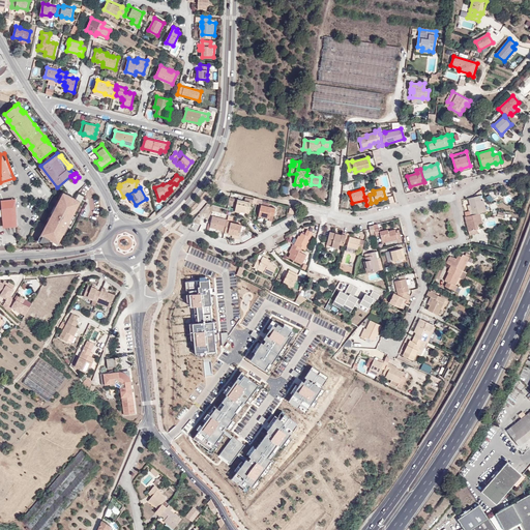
[(40,241),(50,241),(51,240),(52,238),(59,242),(69,222),(74,214),(76,211),(72,210),(75,207),(77,208),(81,201),(76,199),(66,194),(63,200),(61,199),(60,199),(57,206),(49,219),(46,227),(48,228),(40,241)]
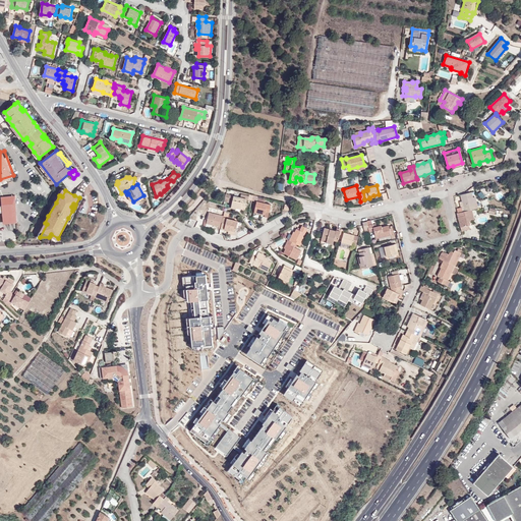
[(472,192),(461,194),(462,201),(465,212),(472,210),(476,209),(473,197),(472,192)]
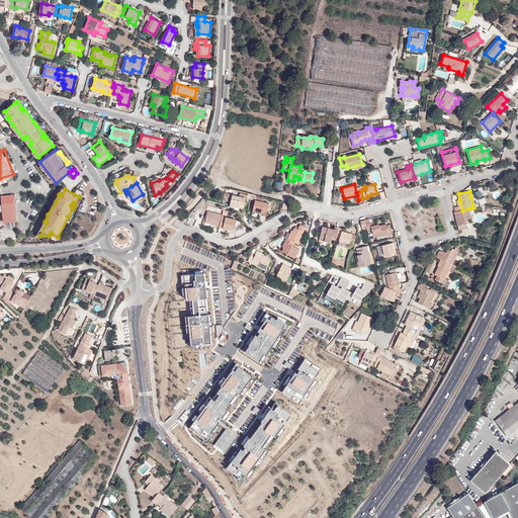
[(223,201),(231,203),(230,204),(235,206),(240,207),(240,204),(244,205),(245,198),(247,198),(248,194),(240,193),(239,196),(232,194),(233,194),(225,192),(223,201)]
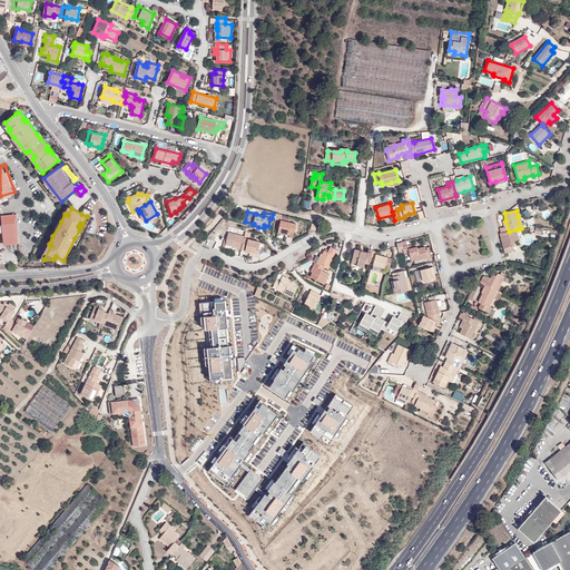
[(17,214),(1,214),(5,243),(19,242),(17,214)]
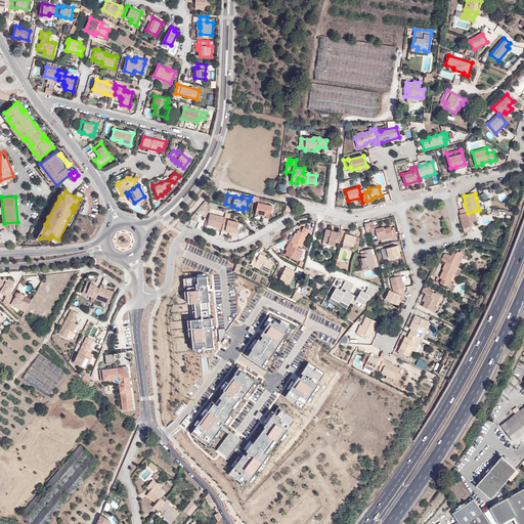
[(54,203),(46,216),(48,217),(56,204),(54,203)]
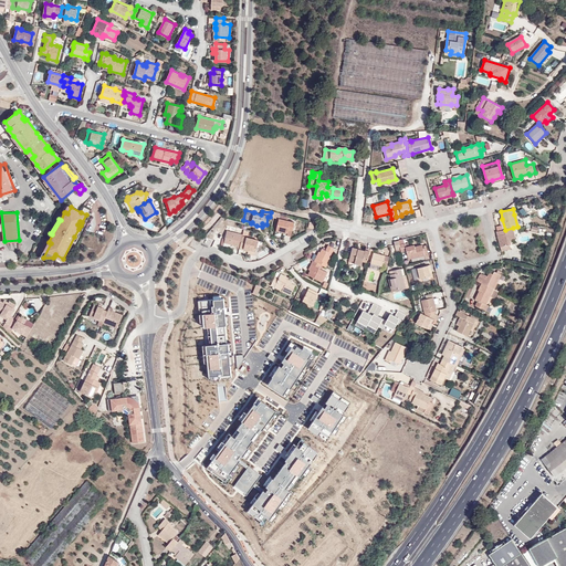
[(287,221),(279,219),(276,230),(285,232),(287,233),(289,229),(293,230),(294,222),(287,221)]
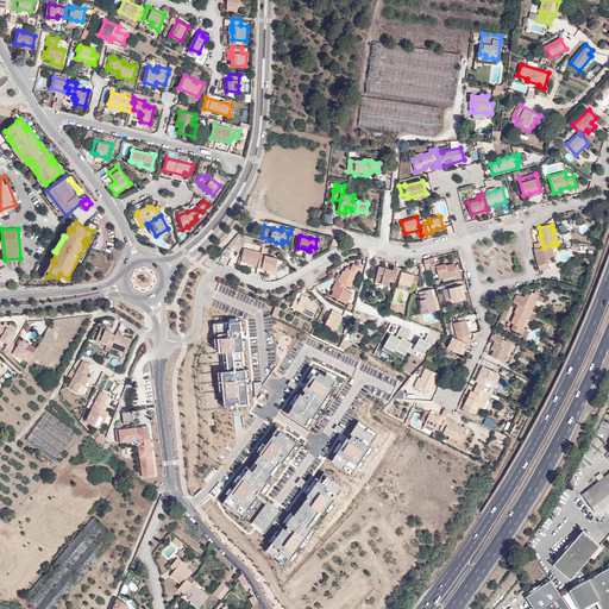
[(535,249),(534,250),(538,265),(550,263),(548,257),(554,256),(552,245),(544,248),(541,248),(535,249)]
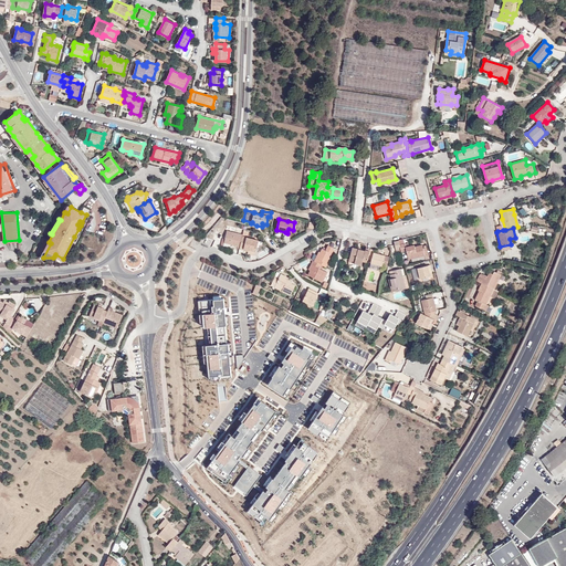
[(231,244),(240,247),(242,237),(242,234),(227,231),(226,239),(223,245),(230,248),(231,244)]
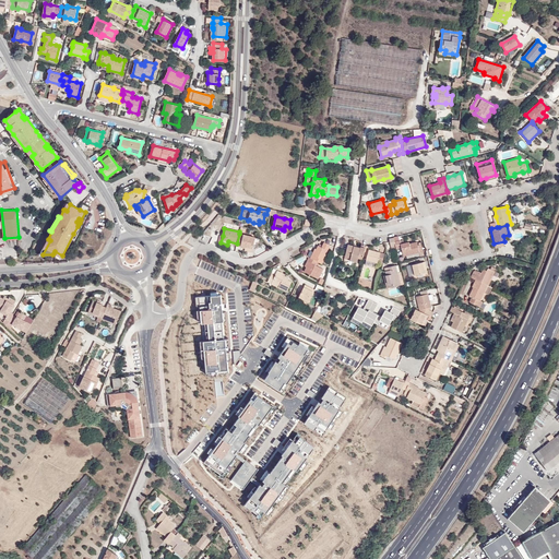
[(252,248),(256,237),(239,234),(237,244),(237,245),(241,246),(240,249),(252,251),(252,248)]
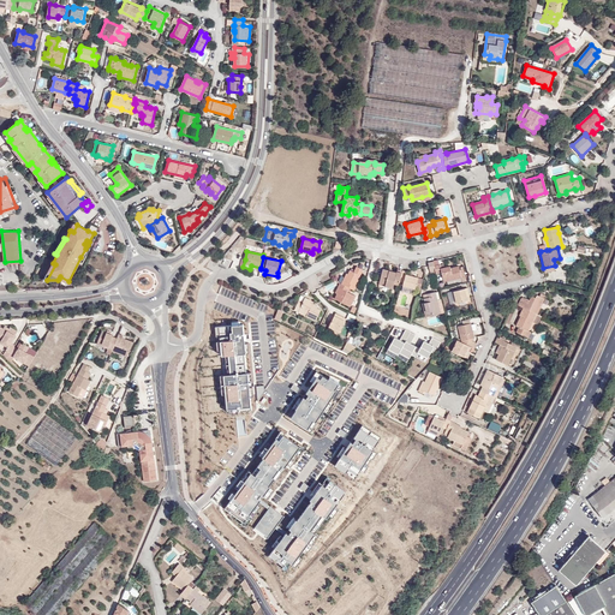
[(441,268),(440,266),(440,264),(434,266),(436,274),(441,273),(445,281),(461,278),(461,276),(460,272),(459,266),(451,268),(449,267),(445,268),(441,268)]
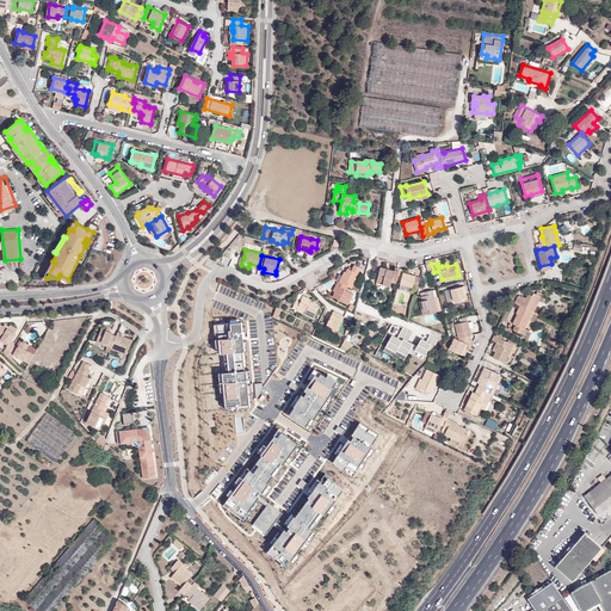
[(339,282),(347,285),(352,288),(357,278),(356,278),(362,269),(355,265),(352,271),(349,269),(346,272),(345,272),(339,282)]
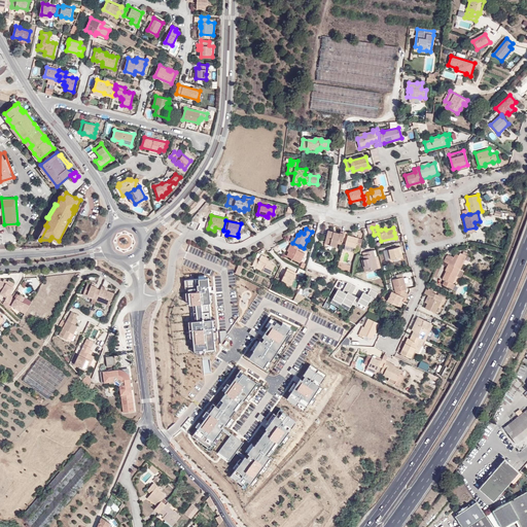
[(342,244),(342,243),(343,241),(345,234),(341,233),(340,234),(328,231),(325,242),(330,243),(329,245),(337,247),(338,243),(342,244)]
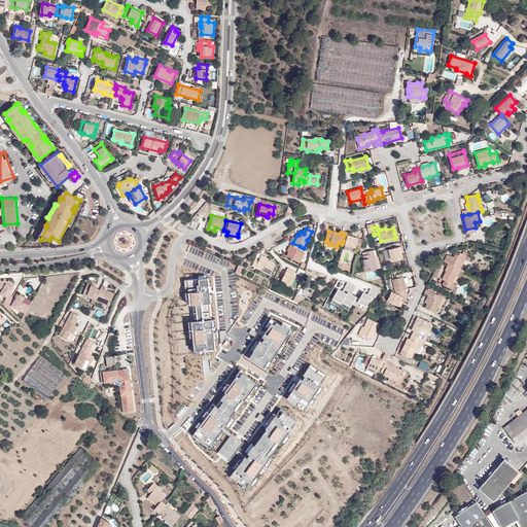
[(348,235),(348,233),(345,232),(345,234),(343,241),(346,242),(345,245),(356,247),(358,238),(348,235)]
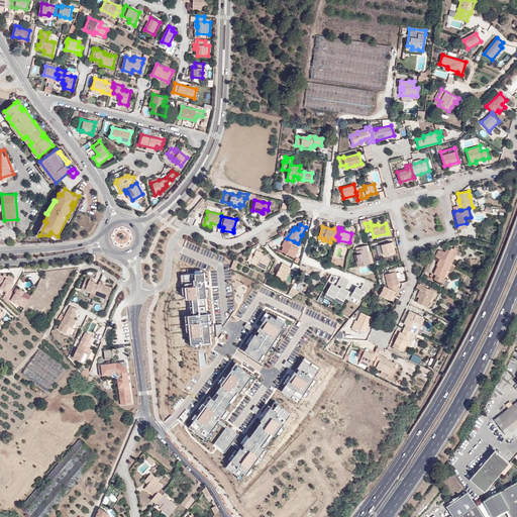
[(299,248),(292,245),(294,241),(287,238),(286,238),(282,246),(284,247),(282,251),(294,257),(299,248)]
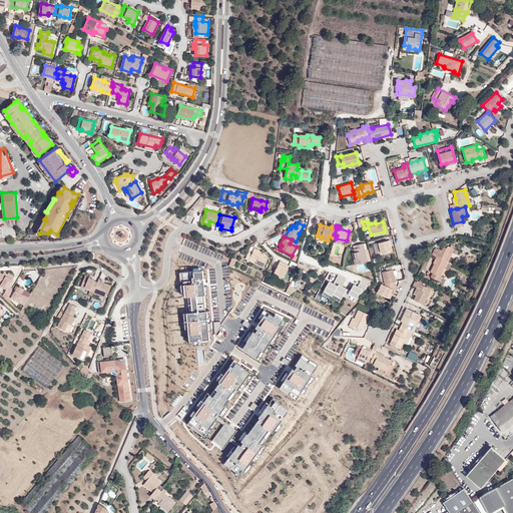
[(392,245),(391,240),(378,243),(380,252),(391,249),(390,245),(392,245)]
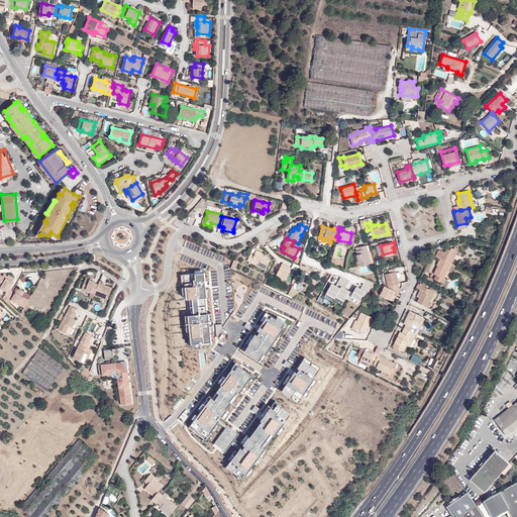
[(354,254),(357,267),(370,264),(365,245),(359,247),(359,250),(356,250),(357,254),(354,254)]
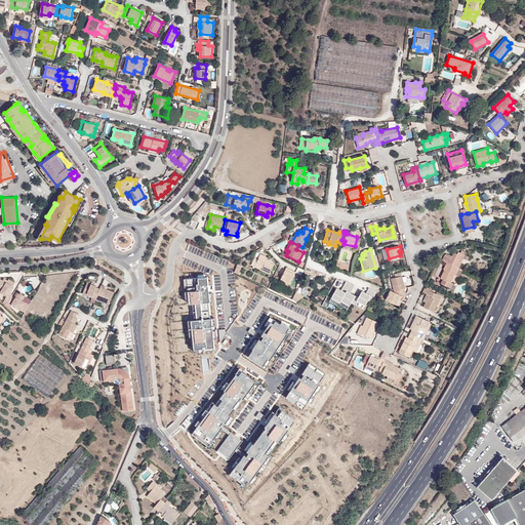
[(446,263),(443,270),(444,270),(440,278),(443,279),(440,283),(451,288),(453,283),(451,282),(466,254),(463,254),(460,252),(458,251),(456,254),(453,252),(452,256),(449,254),(448,255),(445,254),(442,260),(446,263)]
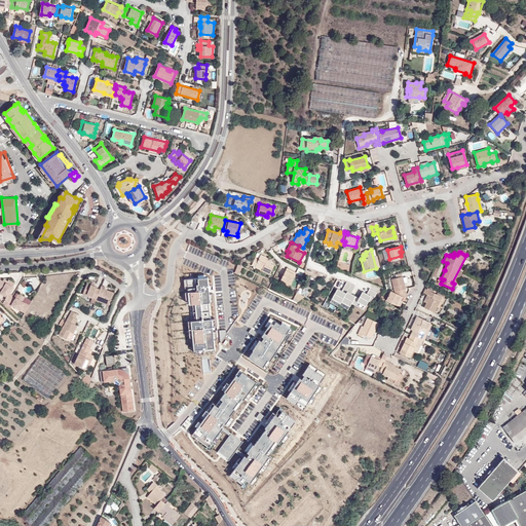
[(266,257),(261,254),(259,258),(258,260),(255,258),(252,265),(255,267),(256,265),(263,268),(263,270),(270,274),(274,265),(271,263),(271,262),(265,259),(266,257)]
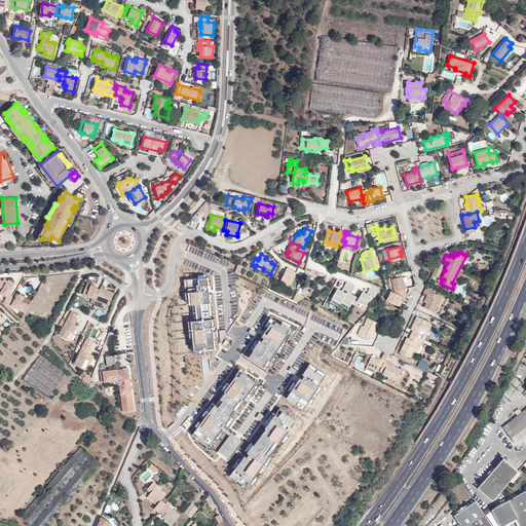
[(310,267),(307,275),(320,279),(323,271),(314,268),(313,269),(310,267)]
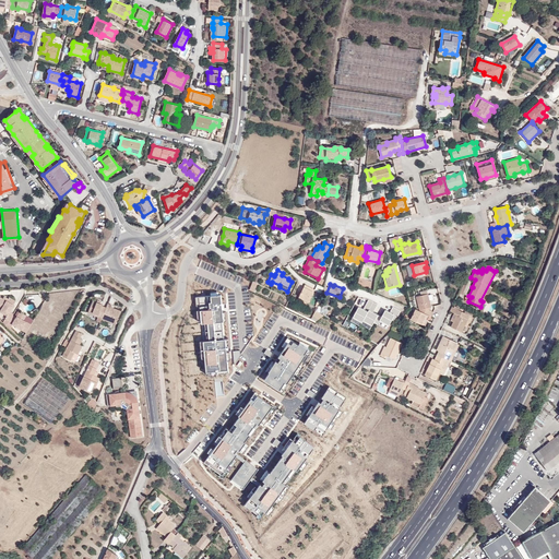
[(310,287),(309,289),(304,287),(299,297),(309,301),(314,289),(310,287)]
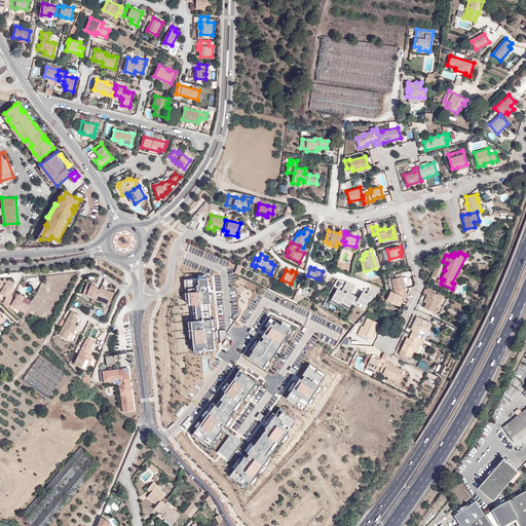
[(405,297),(406,298),(408,294),(404,292),(403,290),(406,289),(403,276),(398,277),(391,278),(395,292),(405,297)]
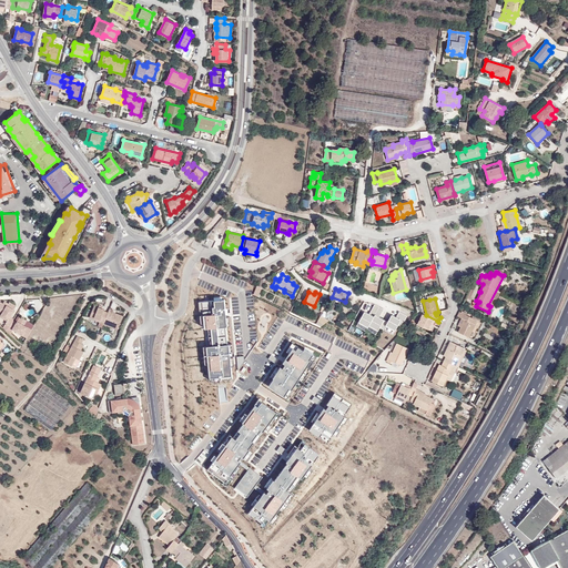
[(1,314),(7,317),(3,325),(7,328),(12,320),(13,317),(8,315),(12,307),(6,304),(7,303),(2,301),(1,303),(0,302),(0,311),(2,312),(1,314)]
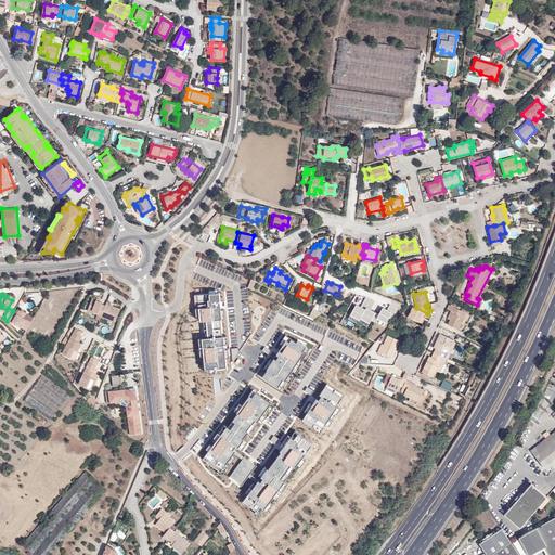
[(91,298),(87,310),(90,312),(91,310),(98,312),(97,314),(95,318),(100,320),(101,315),(105,306),(101,304),(101,302),(91,298)]
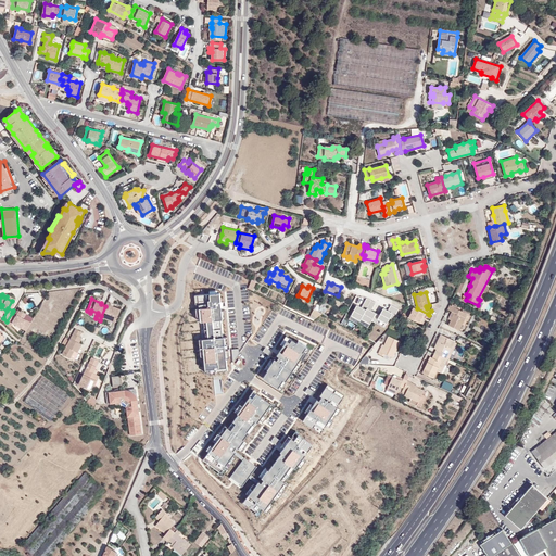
[(376,303),(371,300),(367,307),(367,308),(366,310),(362,318),(370,324),(376,313),(371,311),(376,303)]
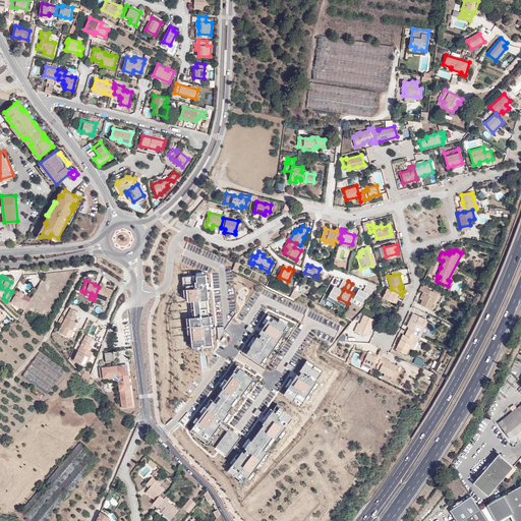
[(104,285),(105,284),(100,282),(99,287),(95,296),(108,301),(113,289),(104,285)]
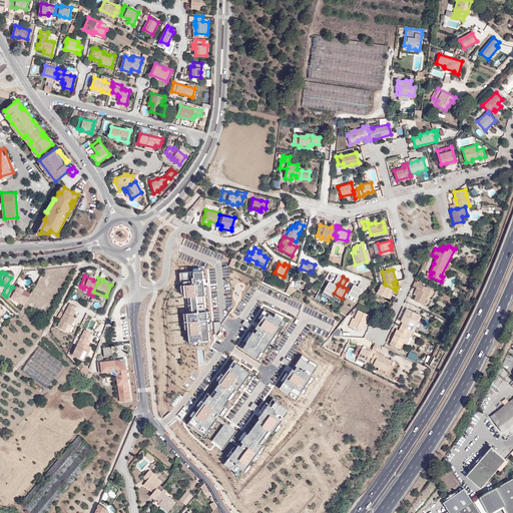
[(351,291),(349,294),(357,299),(360,293),(362,289),(364,290),(365,290),(368,285),(361,281),(358,287),(354,284),(351,291)]
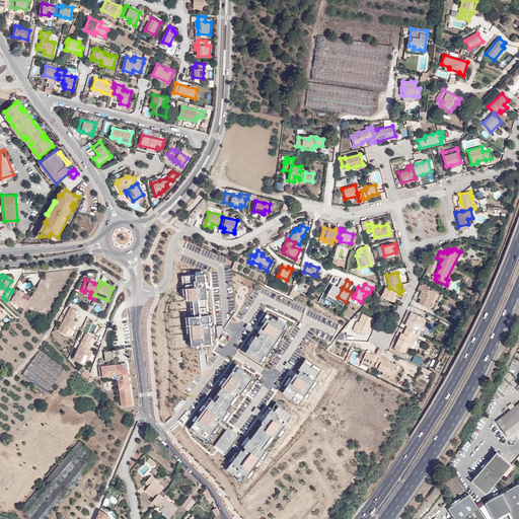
[(334,285),(328,294),(337,299),(338,297),(342,289),(338,287),(334,285)]
